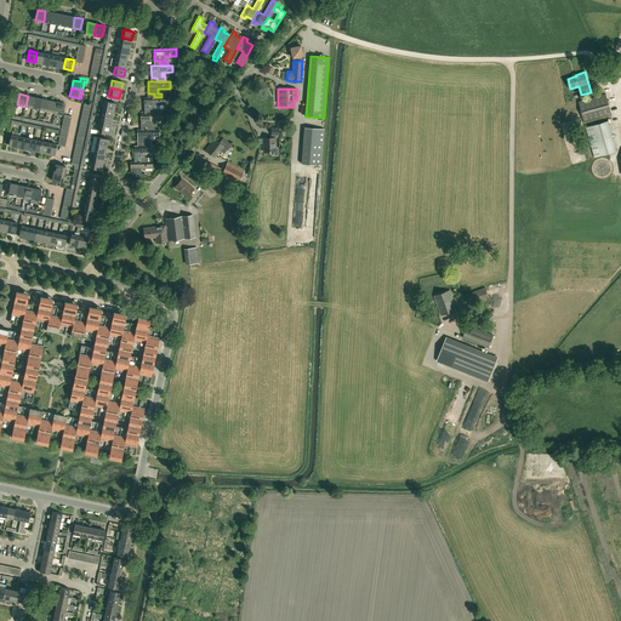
[(605,95),(579,102),(585,123),(611,115),(605,95)]
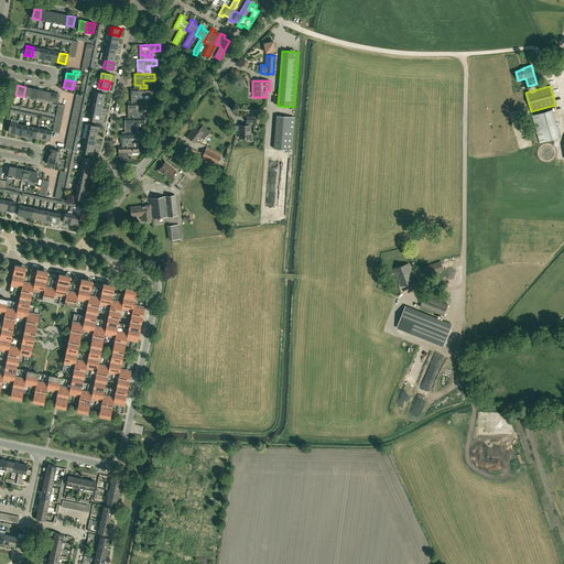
[(137,102),(143,102),(143,99),(141,99),(140,95),(151,95),(151,88),(147,88),(140,88),(131,88),(131,99),(137,99),(137,102)]
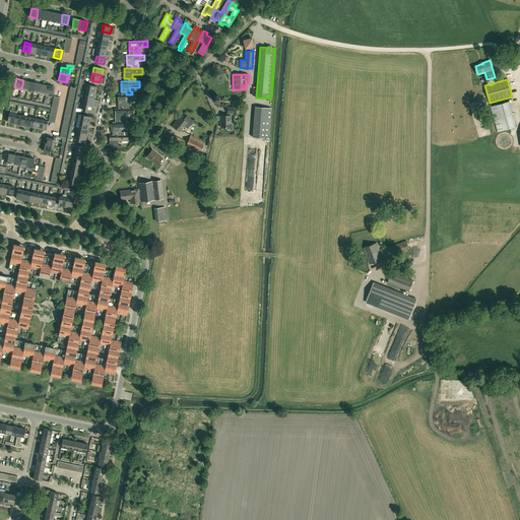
[(86,91),(95,93),(96,86),(88,84),(86,91)]
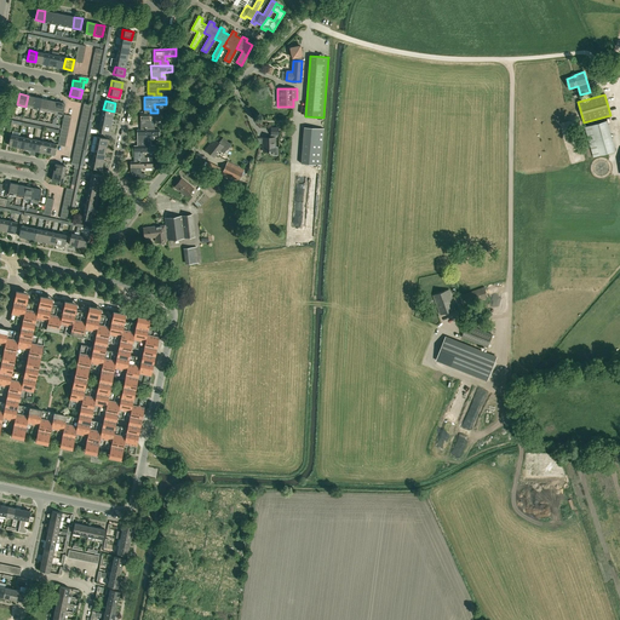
[(57,102),(55,113),(63,114),(64,103),(57,102)]
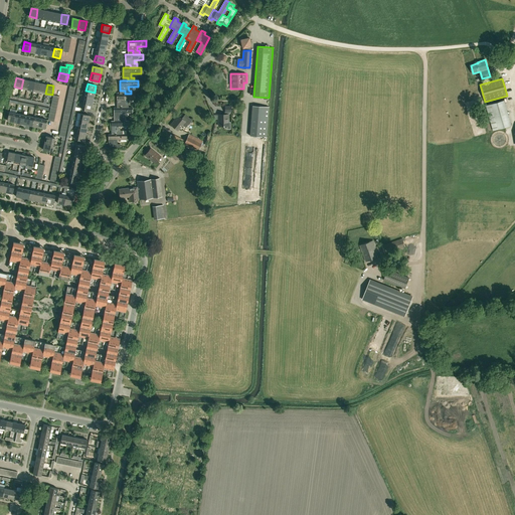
[(122,108),(128,108),(128,104),(126,104),(126,100),(135,100),(135,94),(131,94),(125,94),(117,95),(117,104),(122,104),(122,108)]
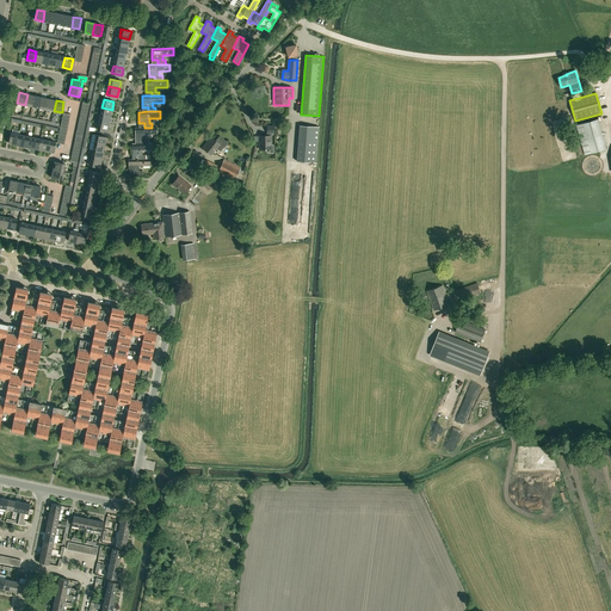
[(596,119),(576,125),(585,154),(604,149),(596,119)]
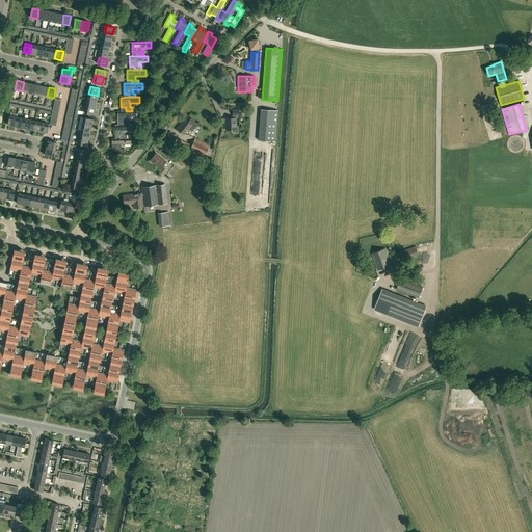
[(94,114),(96,108),(86,106),(84,112),(94,114)]
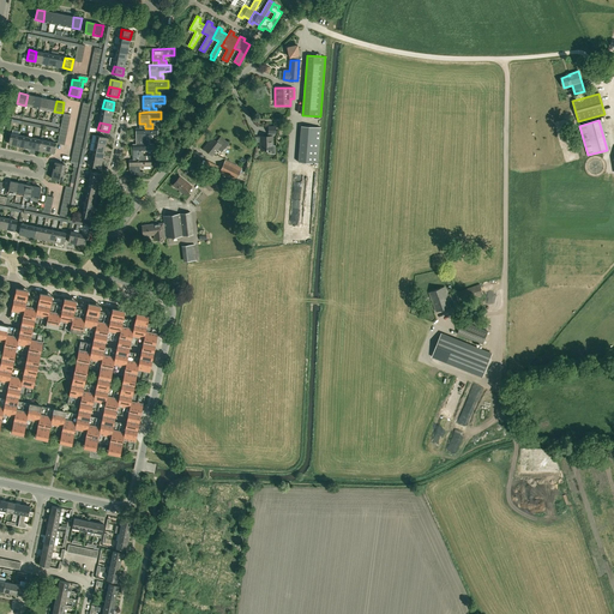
[(318,163),(320,127),(301,126),(299,162),(318,163)]
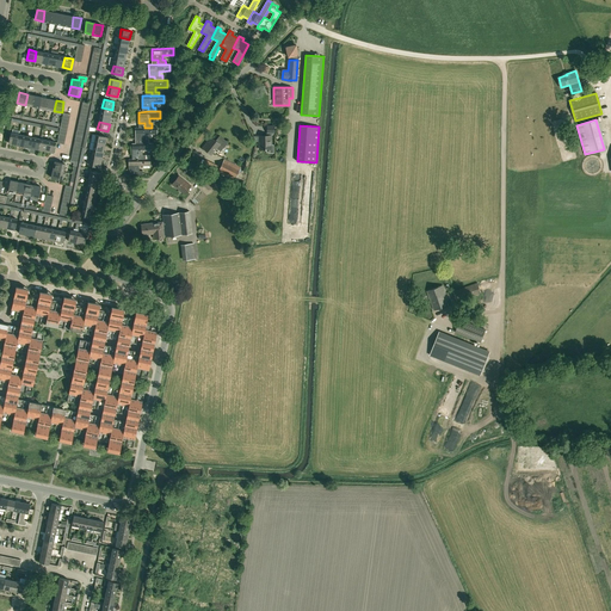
[(275,133),(275,127),(267,127),(267,133),(267,136),(259,136),(259,149),(271,149),(271,133),(275,133)]
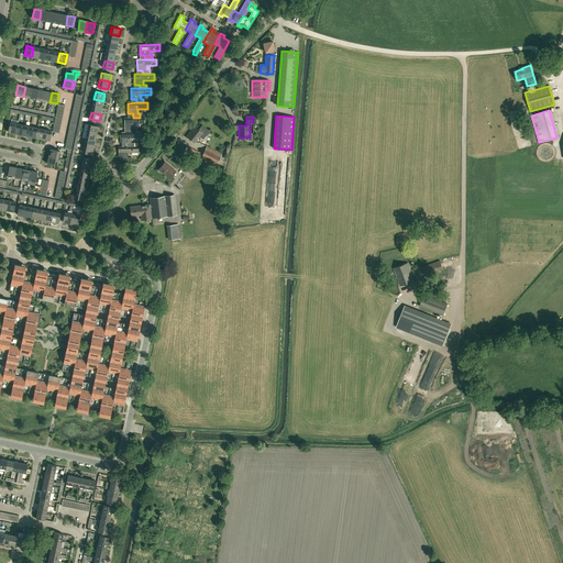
[(130,132),(138,132),(138,128),(134,128),(134,124),(144,123),(144,118),(140,118),(133,118),(124,118),(124,129),(130,129),(130,132)]
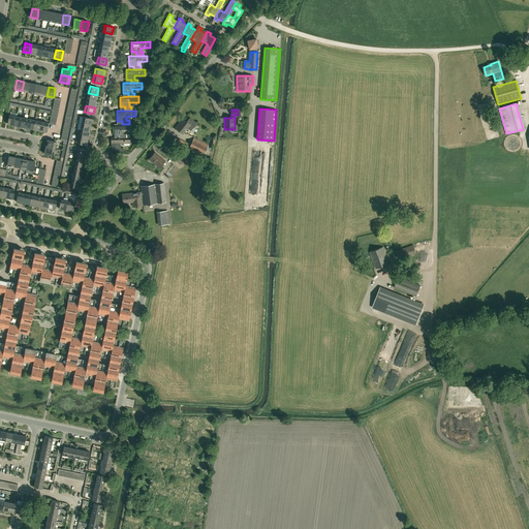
[(14,125),(17,117),(9,115),(7,124),(14,125)]
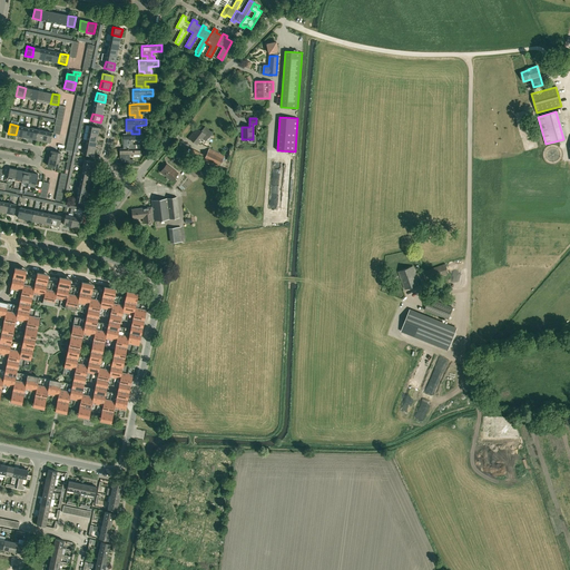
[(88,134),(98,135),(99,128),(89,126),(88,134)]
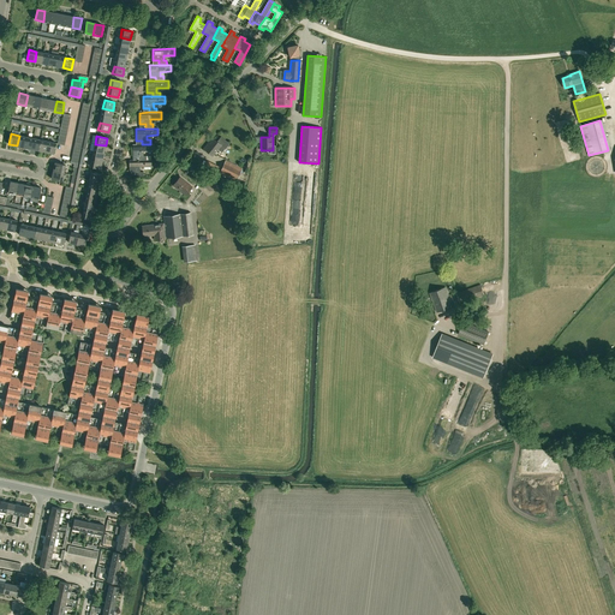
[(213,155),(221,145),(225,148),(230,143),(221,137),(218,142),(214,138),(208,145),(207,144),(204,149),(213,155)]
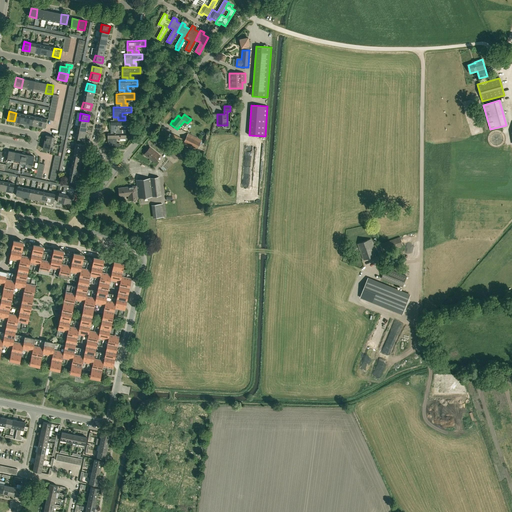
[(40,118),(38,126),(45,128),(46,119),(40,118)]
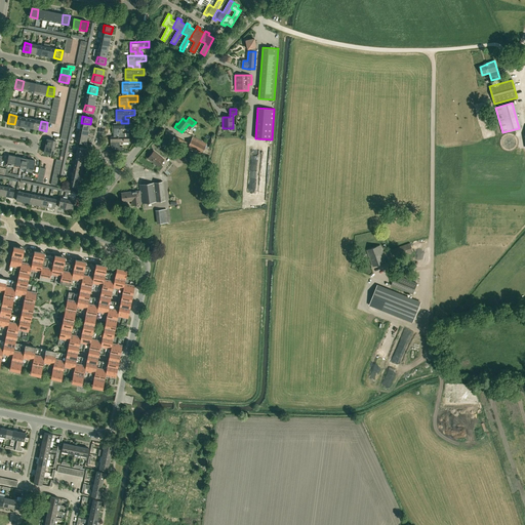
[(119,136),(125,136),(125,133),(122,133),(122,129),(132,129),(131,123),(128,123),(121,123),(114,123),(114,133),(119,133),(119,136)]
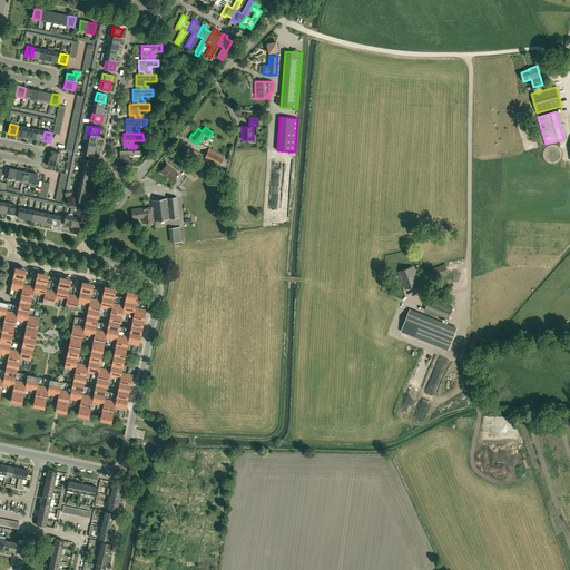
[(94,156),(95,148),(85,147),(84,154),(94,156)]
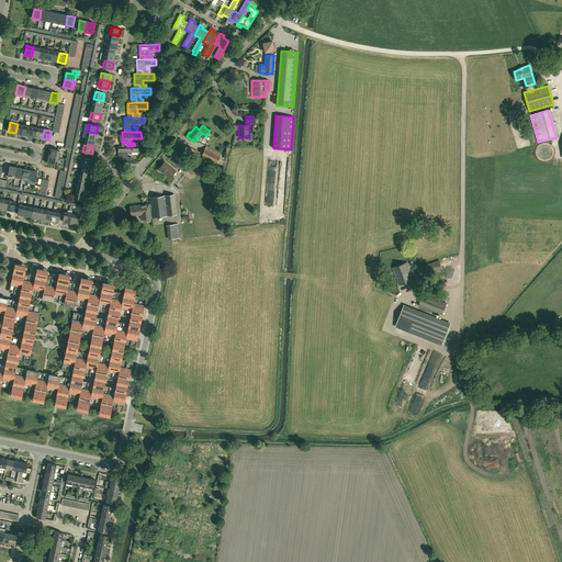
[(134,146),(127,146),(119,146),(119,157),(124,157),(124,160),(131,160),(131,157),(127,157),(127,153),(138,153),(138,146),(134,146)]
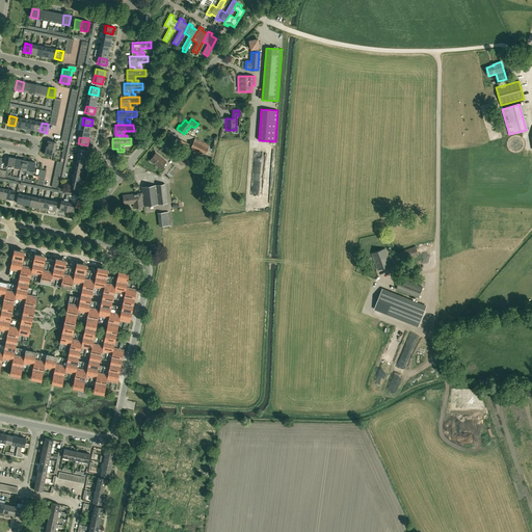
[(195,139),(191,147),(190,150),(204,157),(209,145),(195,139)]
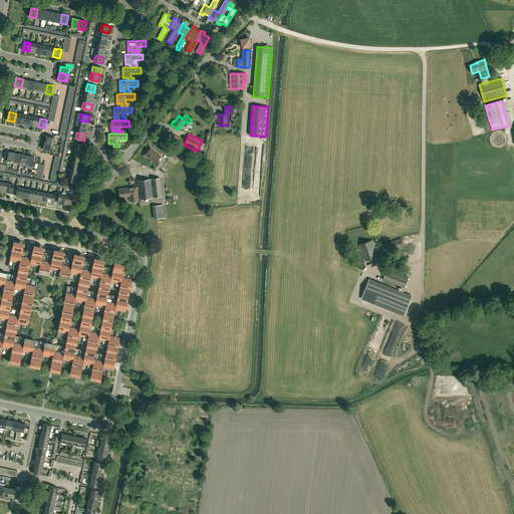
[(44,143),(53,145),(54,138),(46,136),(44,143)]
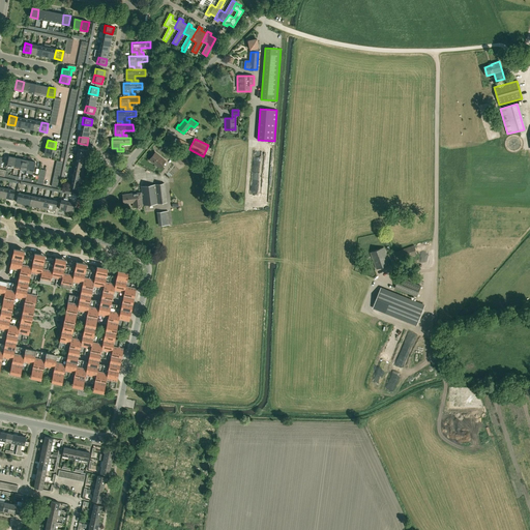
[(54,156),(55,149),(46,147),(45,154),(54,156)]
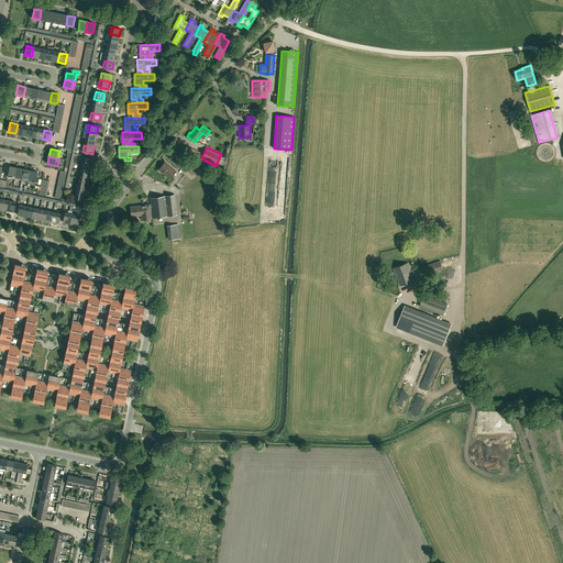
[(83,165),(91,167),(94,159),(84,157),(83,165)]
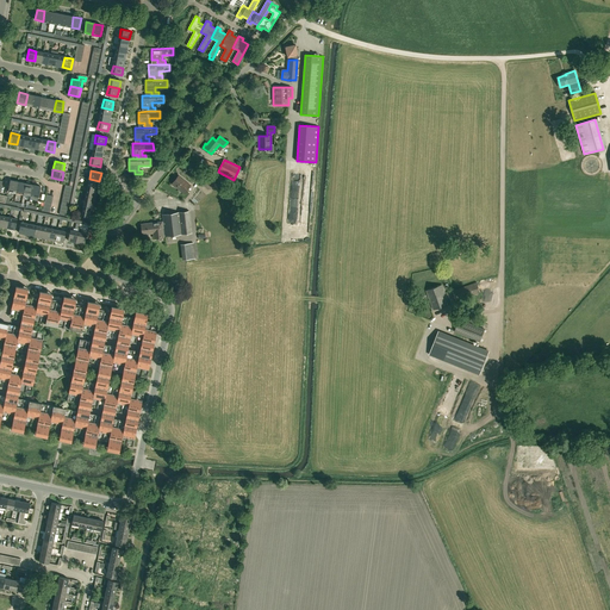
[(200,173),(195,179),(209,190),(215,181),(210,178),(209,180),(200,173)]
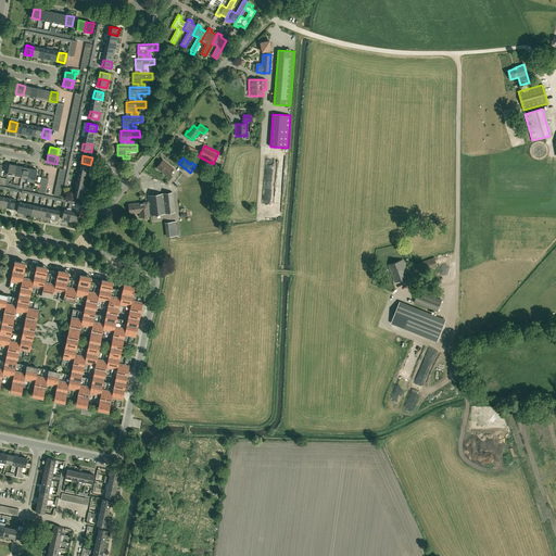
[(163,160),(156,167),(167,177),(174,168),(163,160)]
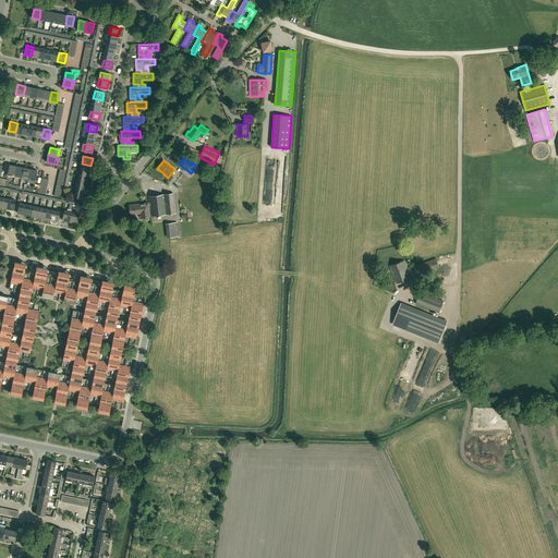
[(15,176),(16,166),(10,165),(8,174),(15,176)]
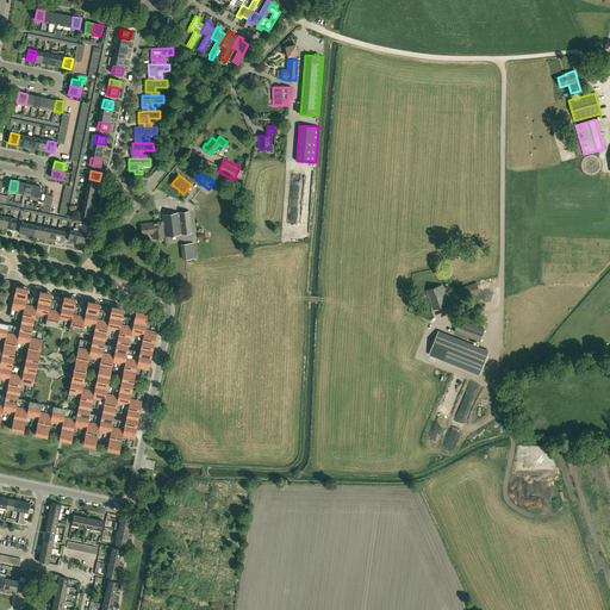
[(32,185),(30,195),(38,197),(41,186),(32,185)]
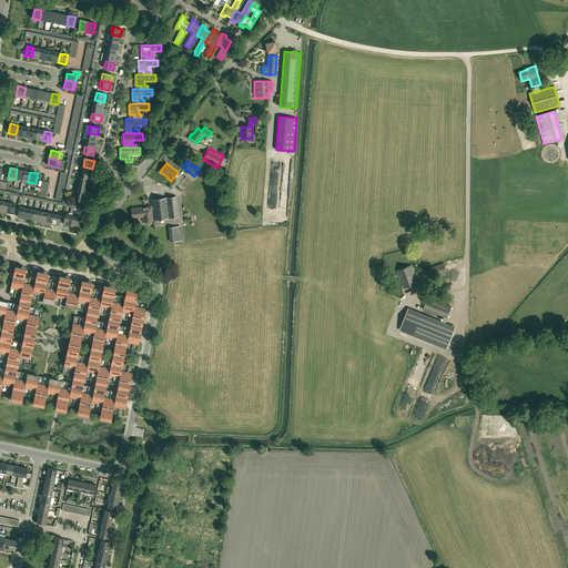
[(85,202),(87,195),(78,193),(75,201),(85,202)]
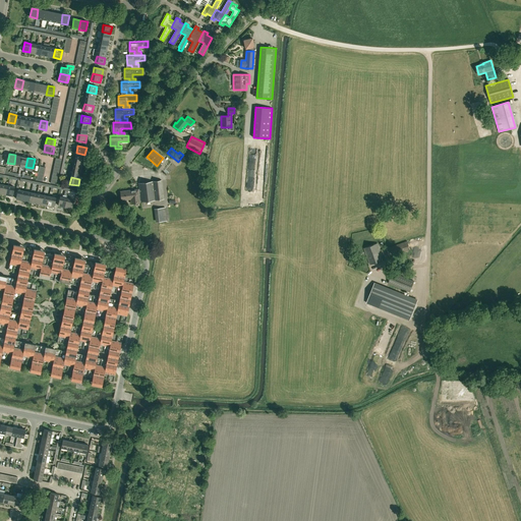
[(162,180),(138,183),(139,189),(138,190),(138,189),(120,191),(121,200),(131,198),(131,203),(139,201),(138,194),(140,194),(140,201),(164,198),(162,180)]
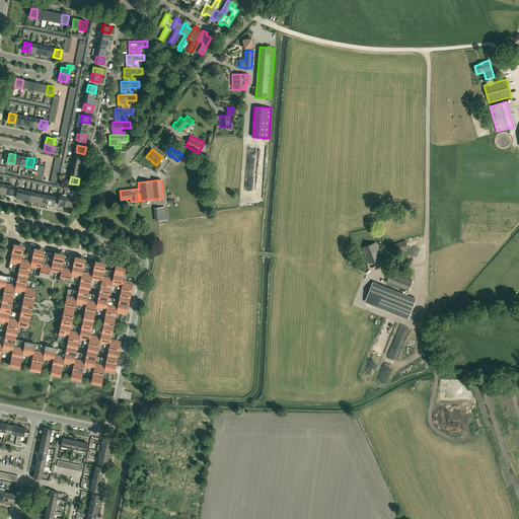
[(22,200),(24,191),(18,189),(16,198),(22,200)]
